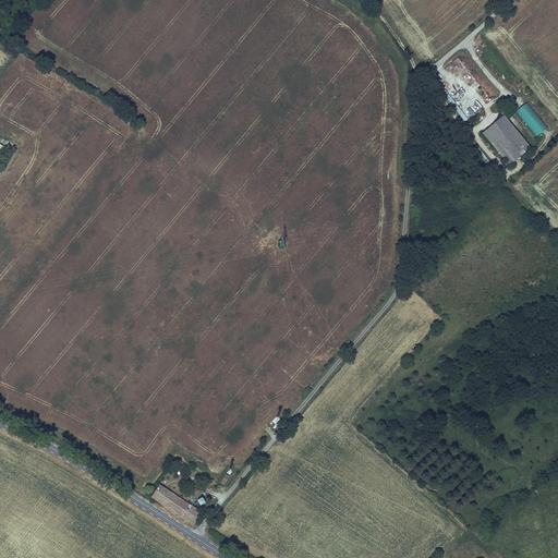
[(535,136),(546,129),(528,101),(517,109),(535,136)]
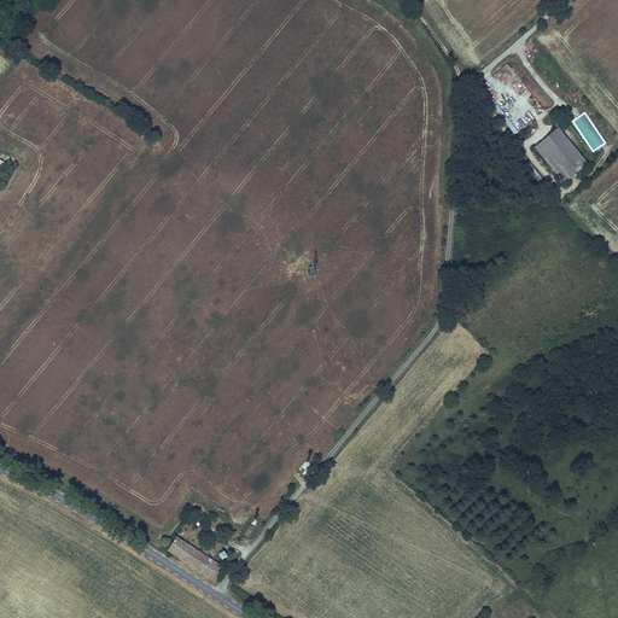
[(511,121),(507,124),(513,134),(518,132),(511,121)]
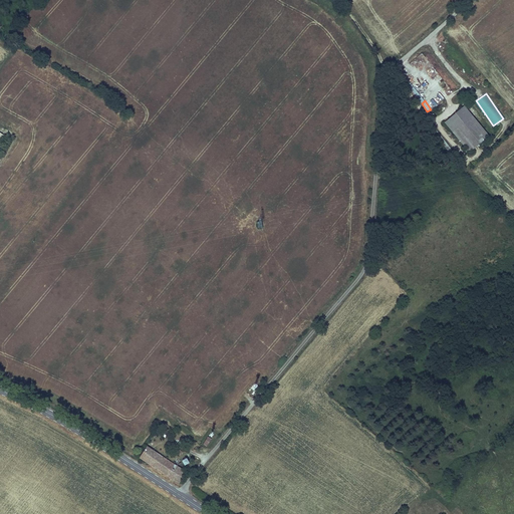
[(490,137),(465,106),(445,122),(470,154),(490,137)]
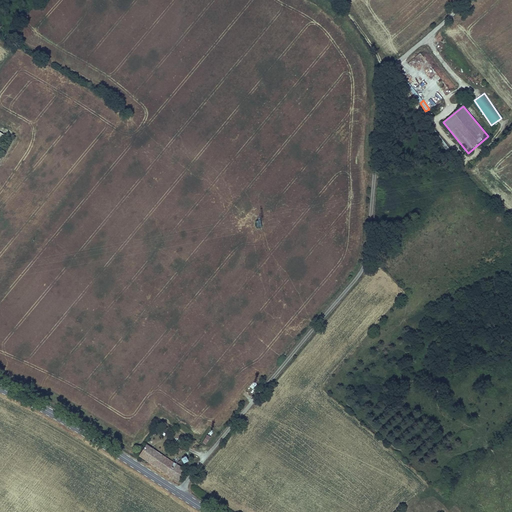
[(211,438),(207,435),(203,443),(206,445),(211,438)]
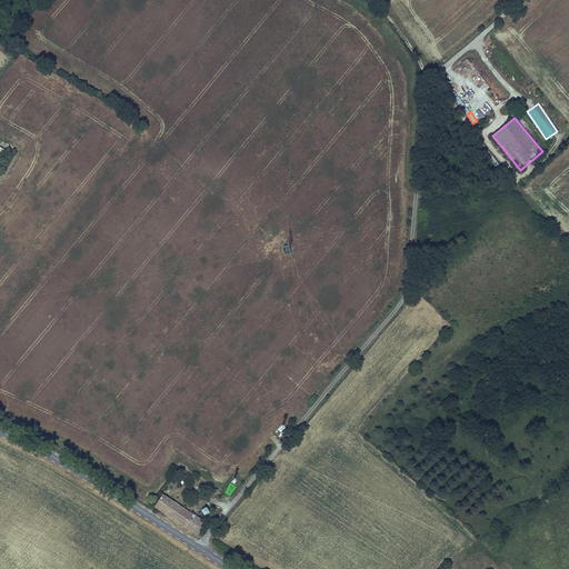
[(155,508),(198,536),(207,523),(162,496),(155,508)]
